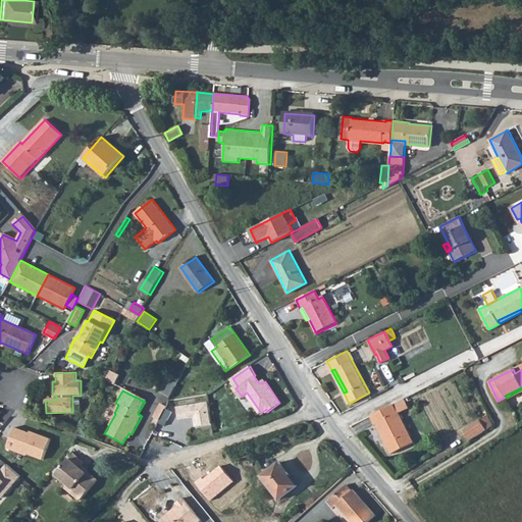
[(409,407),(405,398),(370,415),(374,424),(375,423),(390,454),(414,442),(399,412),(409,407)]
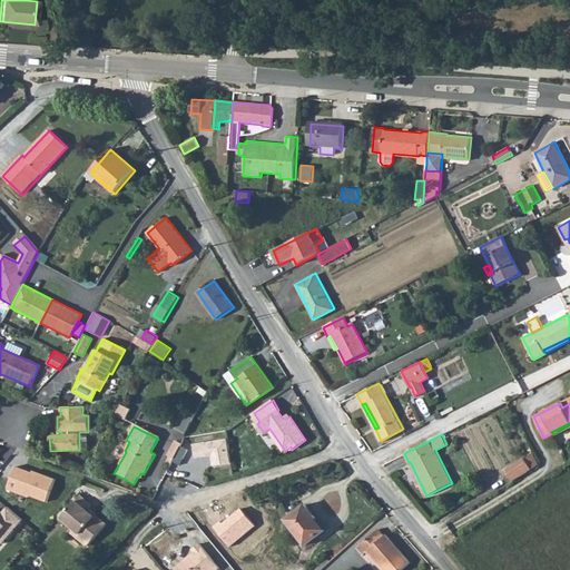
[(227,439),(193,444),(195,459),(212,457),(213,467),(232,464),(227,439)]
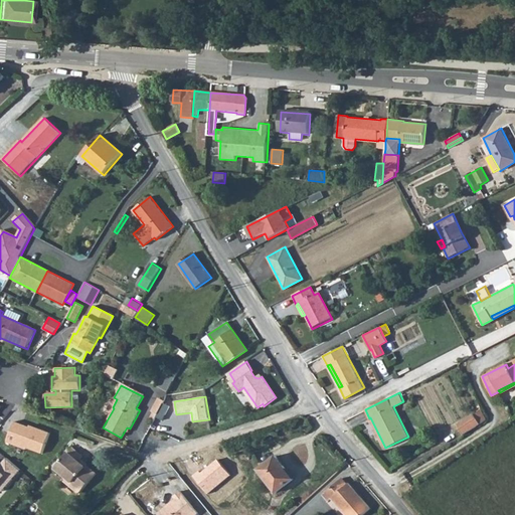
[(157,412),(162,399),(157,397),(152,410),(157,412)]
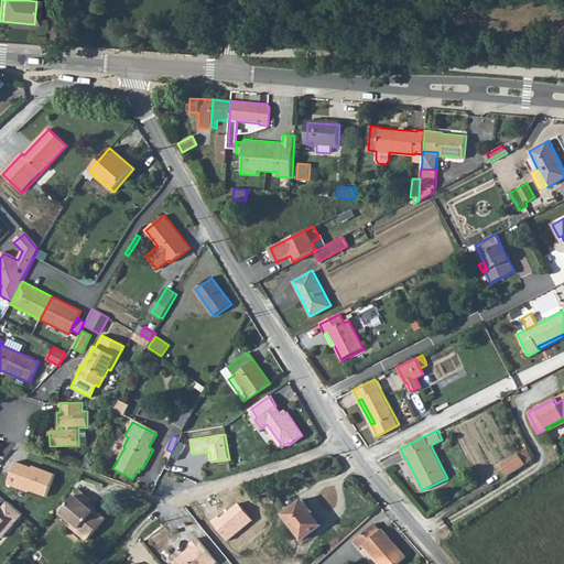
[(170,457),(179,462),(186,446),(179,442),(172,454),(170,457)]
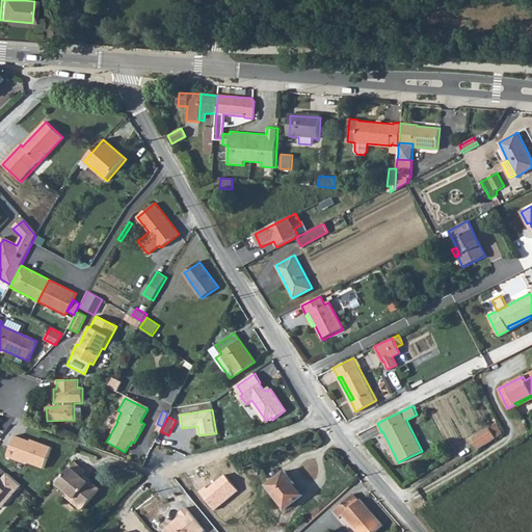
[(478,449),(496,437),(503,433),(497,424),(489,428),(489,427),(472,437),(478,449)]
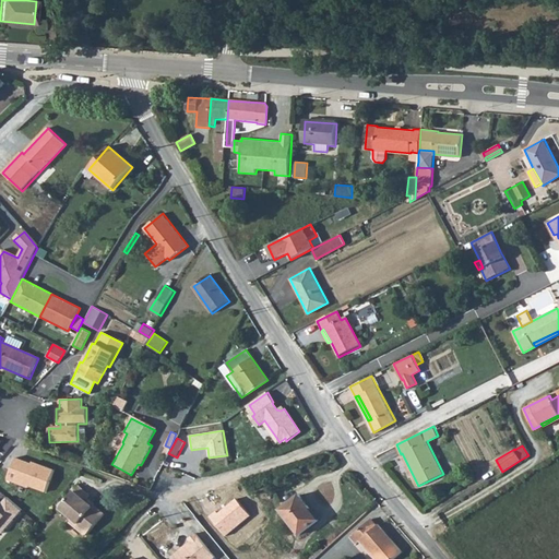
[(16,458),(9,479),(30,487),(31,486),(47,491),(55,470),(40,464),(39,466),(16,458)]
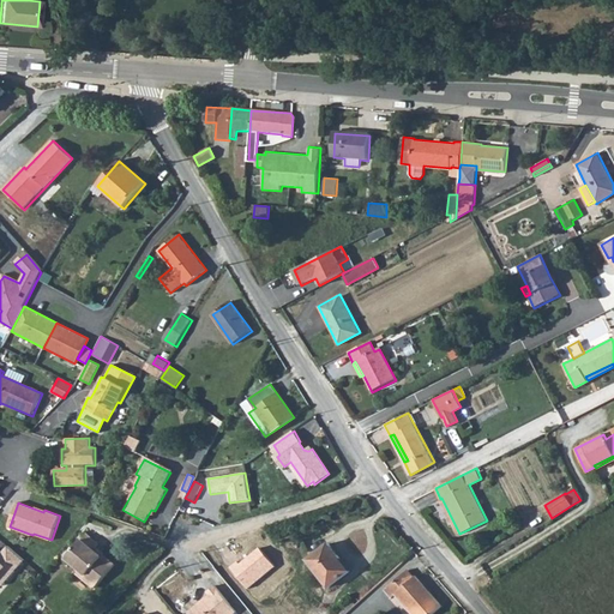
[(84,579),(95,589),(115,565),(104,554),(102,557),(94,549),(98,545),(88,535),(67,559),(80,571),(86,576),(84,579)]
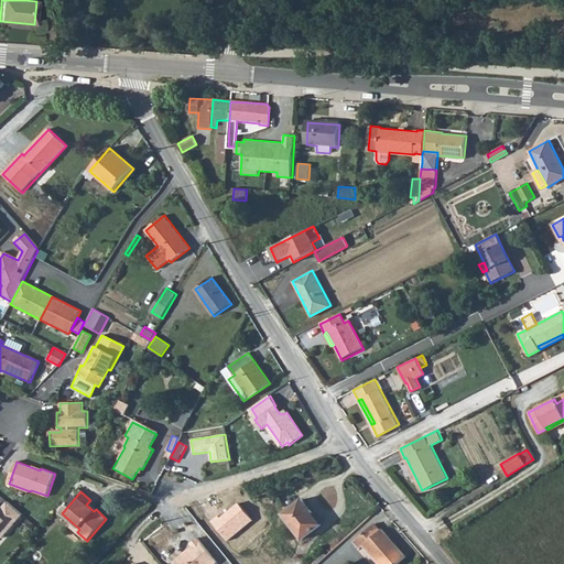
[(23,513),(8,501),(0,509),(0,537),(3,537),(23,513)]
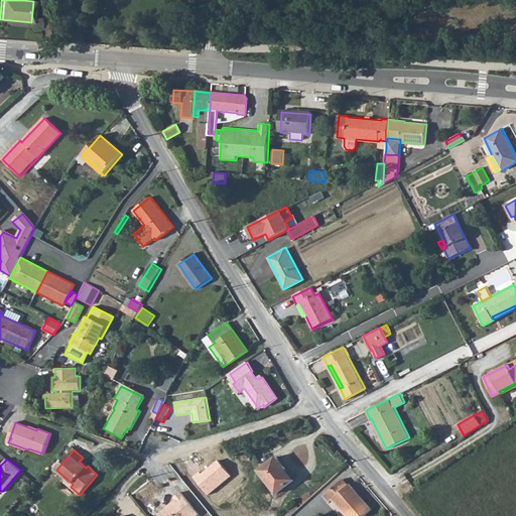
[(294,481),(277,459),(260,473),(277,494),(294,481)]
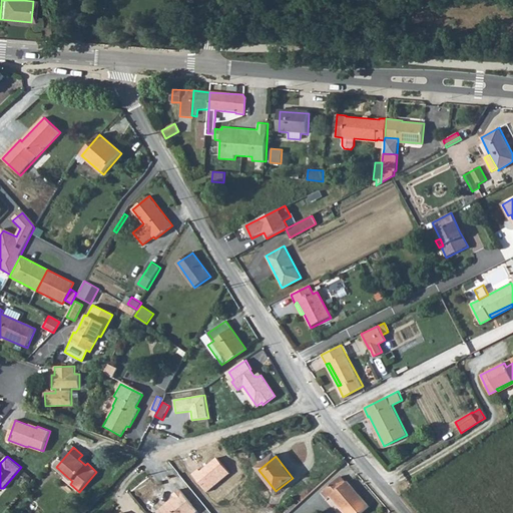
[(218,457),(198,474),(206,484),(226,467),(218,457)]
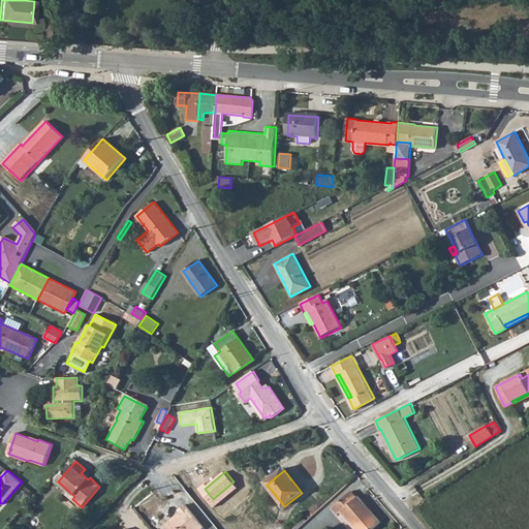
[(355,528),(372,528),(380,523),(359,497),(358,498),(351,492),(332,508),(338,516),(342,512),(355,528)]
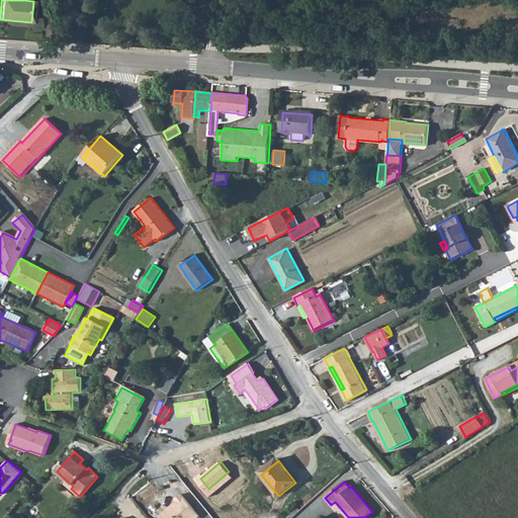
[(176,502),(160,515),(162,517),(194,517),(198,516),(180,494),(173,499),(176,502)]
